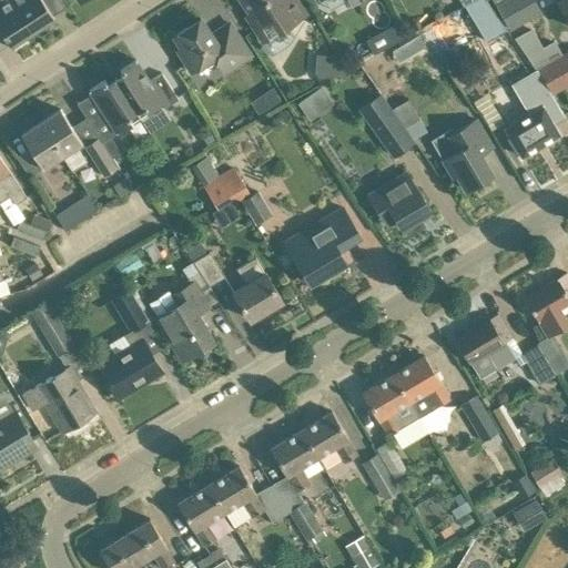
[(0,0),(0,28),(11,46),(32,31),(12,0),(0,0)]
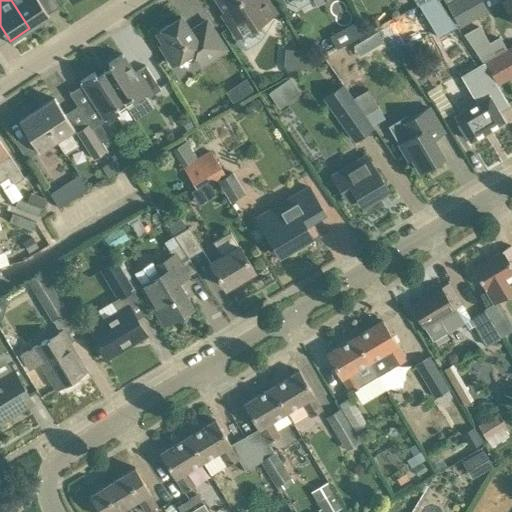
[(11,0),(29,28),(49,15),(39,0),(11,0)]
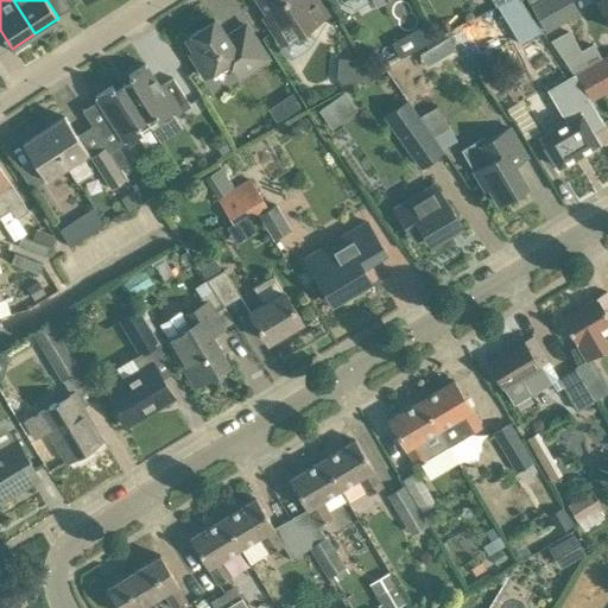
[(258,0),(267,14),(264,17),(283,44),(328,14),(317,0),(258,0)]
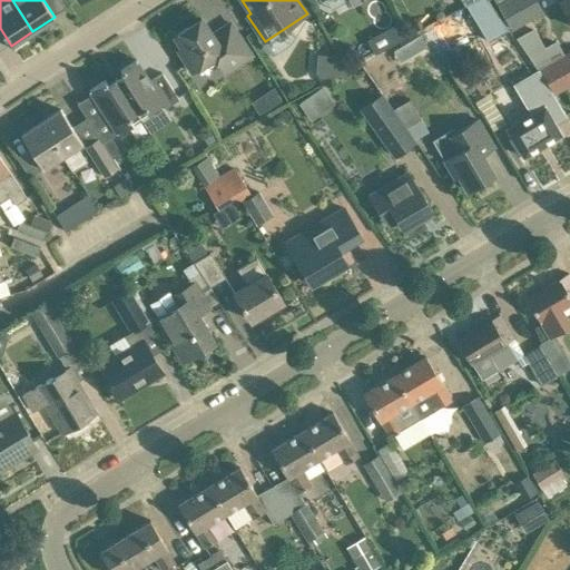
[(475,0),(467,6),(468,7),(472,15),(490,5),(487,0),(475,0)]
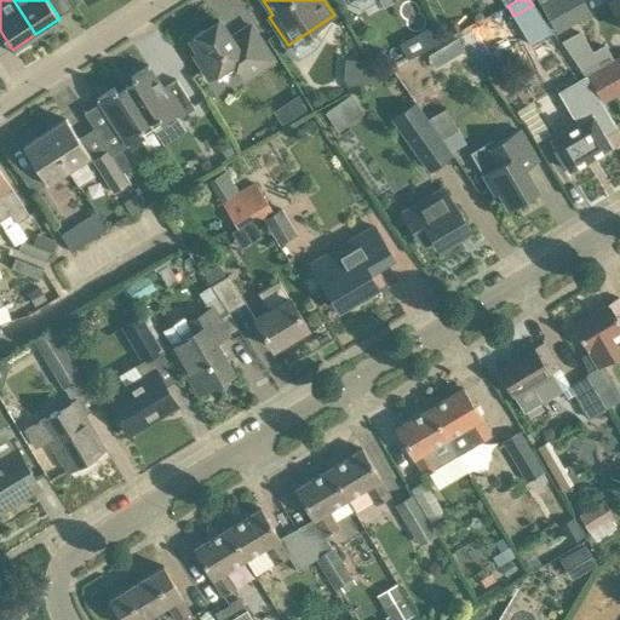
[(583,0),(537,0),(555,30),(589,10),(583,0)]
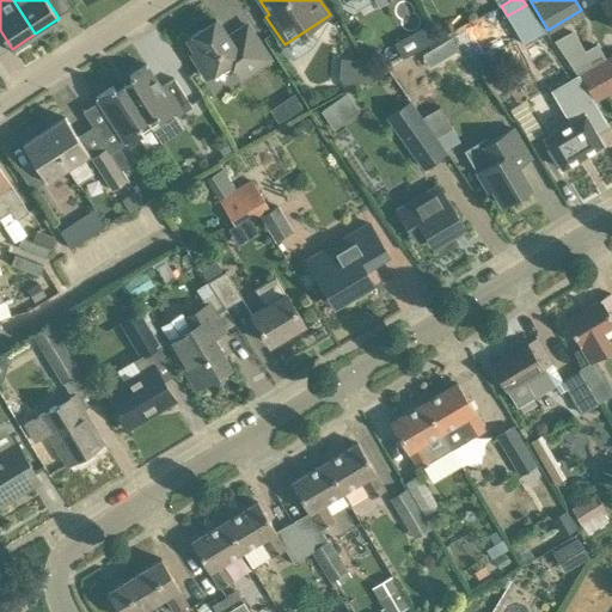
[(611,0),(603,0),(601,0),(611,18),(611,0)]
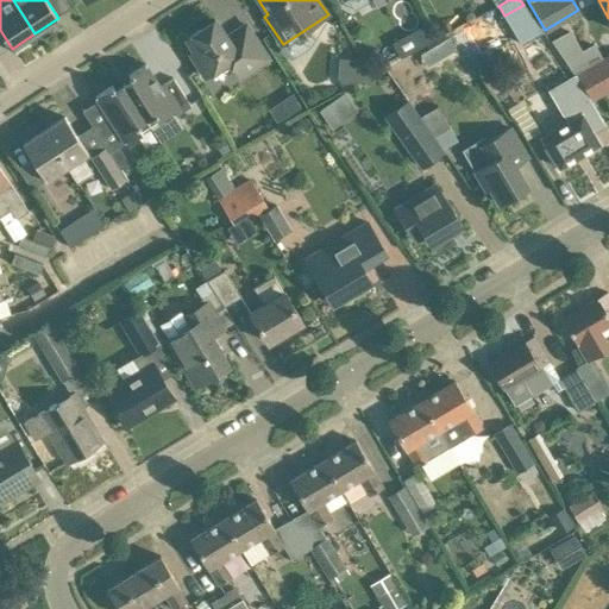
[(190,52),(203,73),(206,76),(223,66),(225,69),(232,66),(239,77),(268,58),(246,25),(227,37),(215,19),(187,37),(195,50),(190,52)]
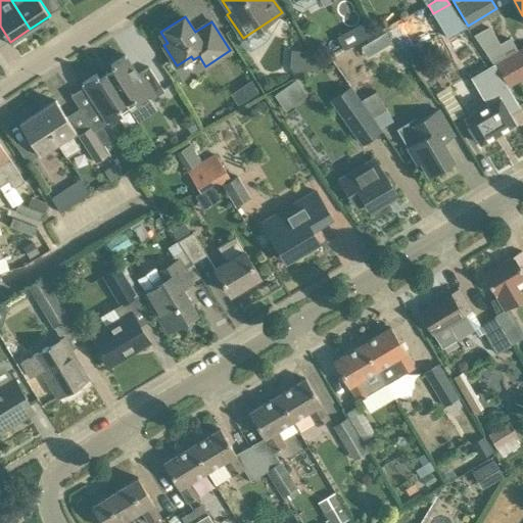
[(489,27),(474,35),(492,61),(516,48),(510,38),(500,44),(489,27)]
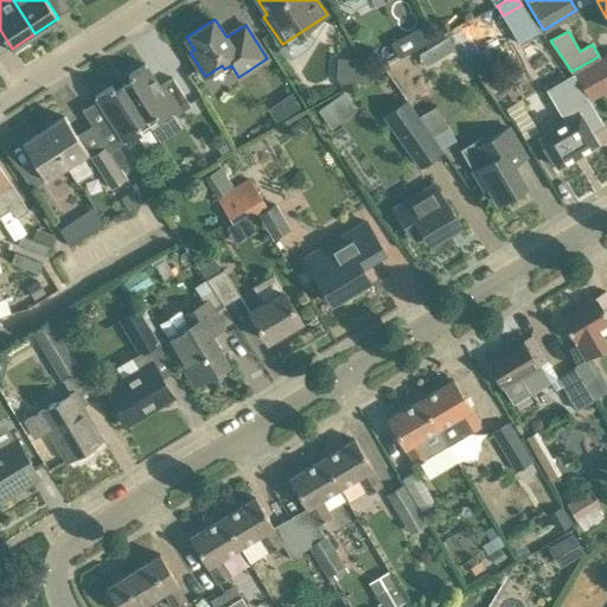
[(447,36),(434,44),(432,45),(439,58),(455,49),(447,36)]
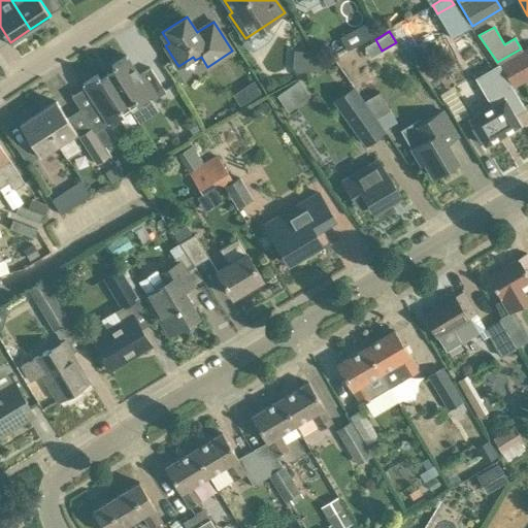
[(527,46),(499,63),(513,86),(527,76),(527,46)]
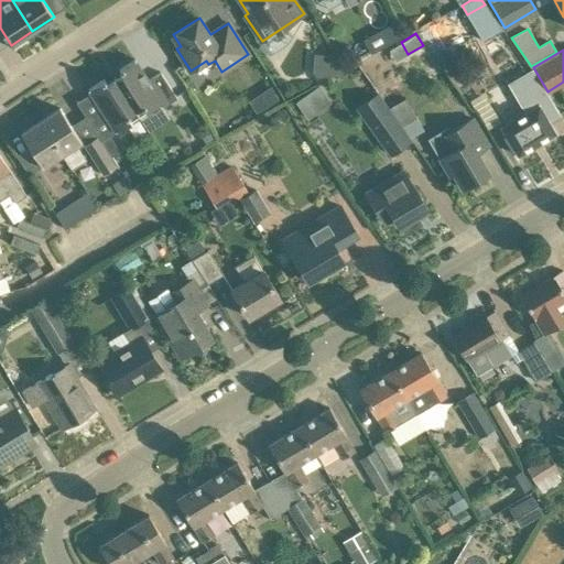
[(316,67),(332,68),(333,55),(317,54),(316,67)]
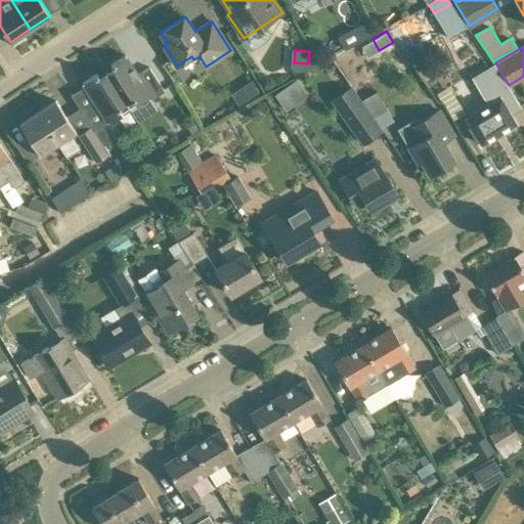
[(114,68),(106,73),(129,107),(149,94),(153,98),(165,91),(149,67),(138,74),(126,54),(111,64),(114,68)]
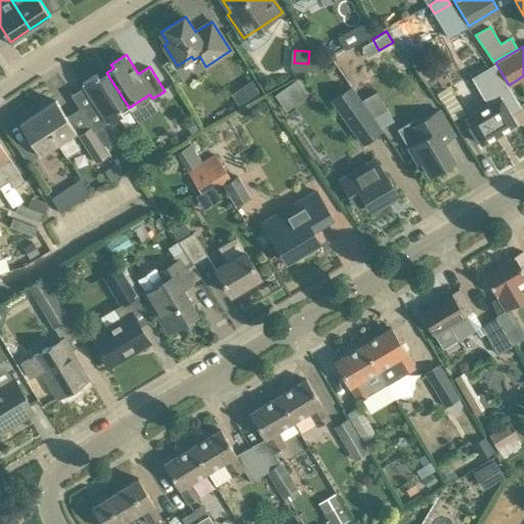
[(473,112),(465,117),(470,126),(468,127),(476,141),(479,140),(481,143),(481,144),(517,123),(511,113),(522,106),(509,85),(495,62),(471,77),(486,101),(487,103),(473,112)]
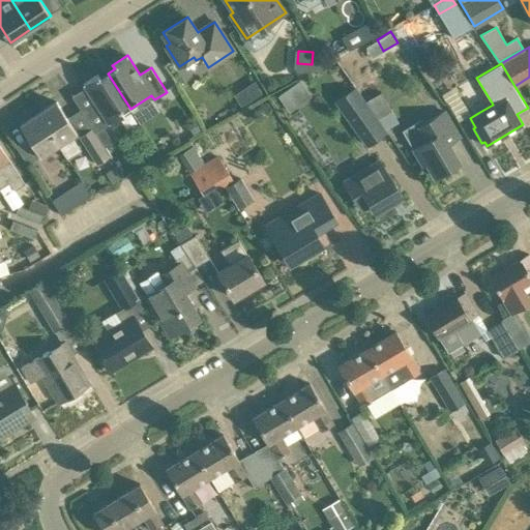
[(96,105),(83,113),(92,127),(93,129),(95,133),(130,109),(108,74),(100,78),(98,74),(83,84),(96,105)]
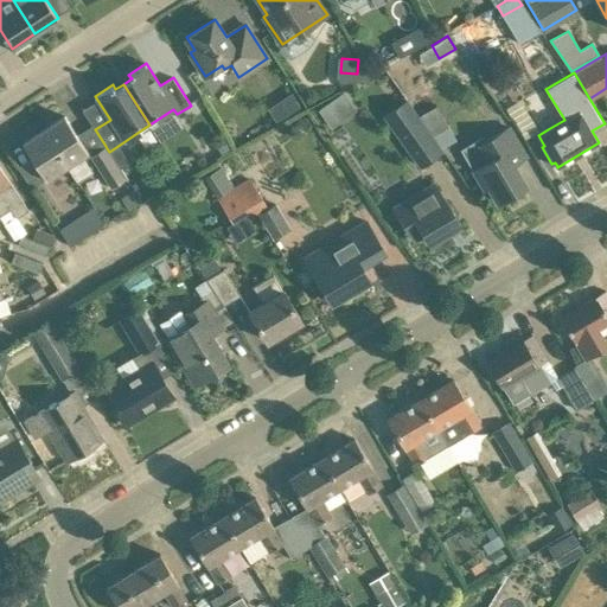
[(292,94),(280,102),(287,114),(300,106),(292,94)]
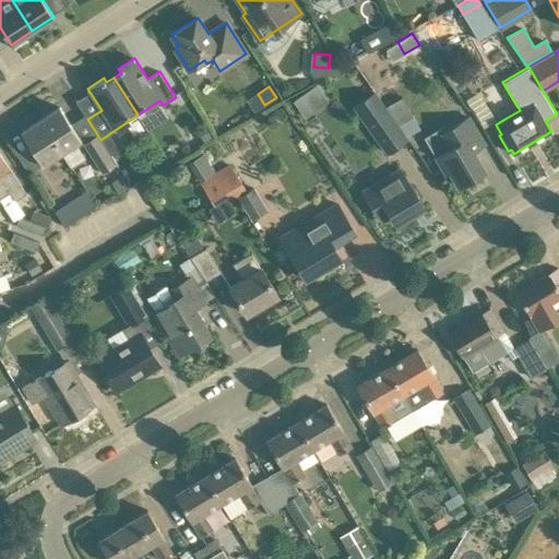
[(373,90),(352,105),(385,153),(407,138),(373,90)]
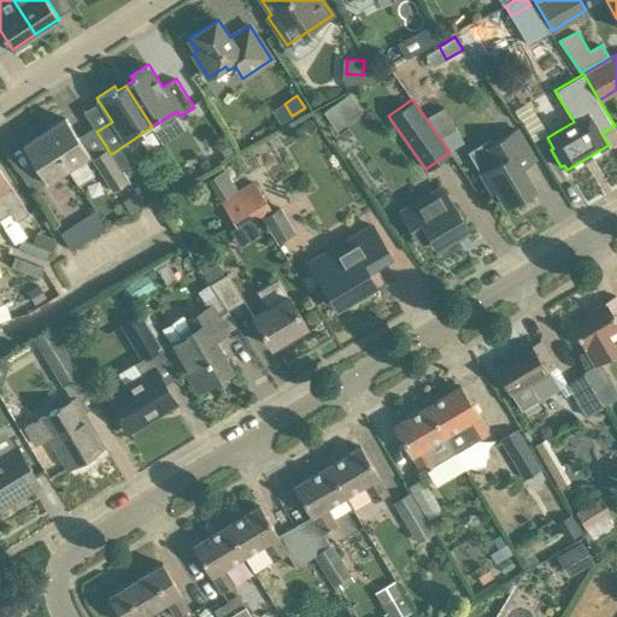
[(45,131),(68,168),(77,183),(92,174),(82,159),(89,154),(65,117),(45,131)]
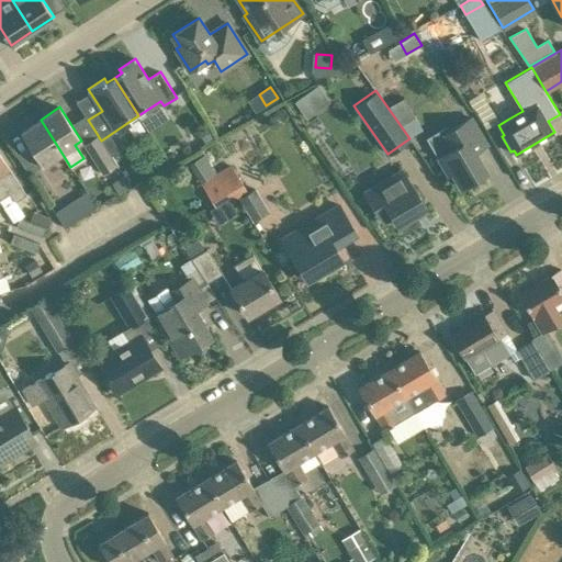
[(452,172),(461,187),(486,172),(474,152),(486,144),(475,125),(471,117),(446,133),(445,131),(428,139),(448,175),(452,172)]
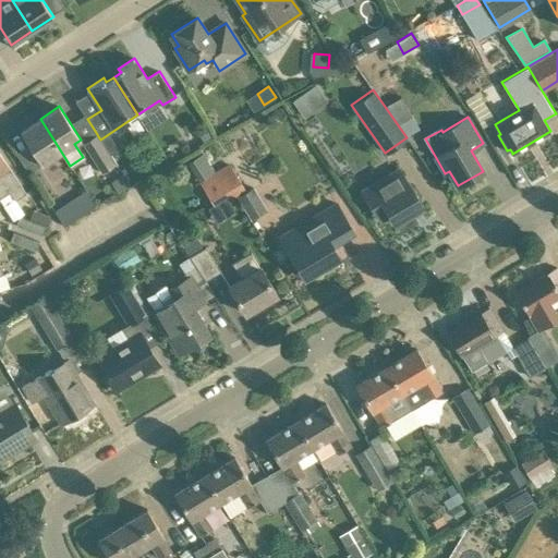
[(43,165),(61,152),(40,119),(21,131),(43,165)]
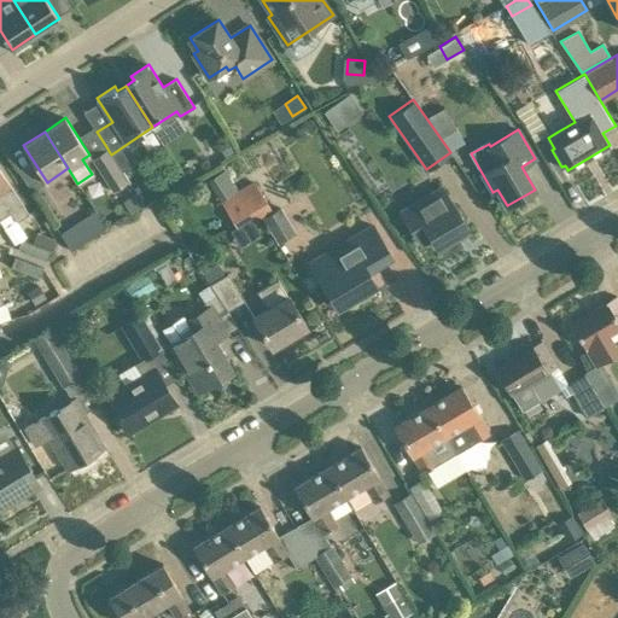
[(108,149),(92,159),(111,191),(128,180),(111,155),(109,151),(108,149)]
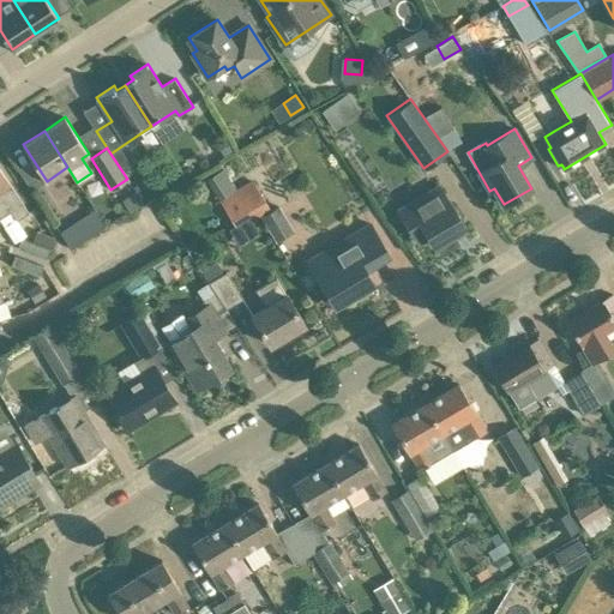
[(0,217),(11,210),(17,220),(29,212),(0,167),(0,217)]
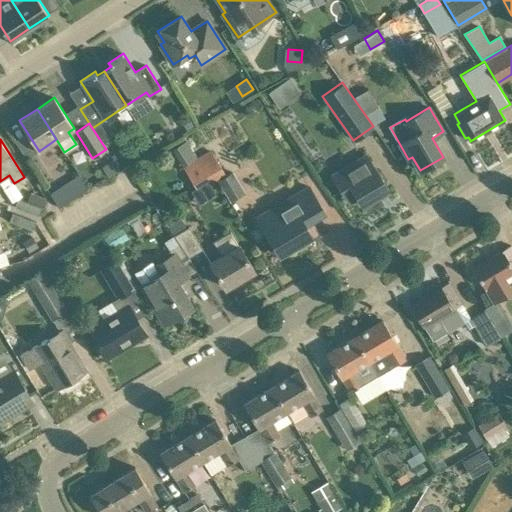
[(209,150),(197,157),(211,180),(223,173),(209,150)]
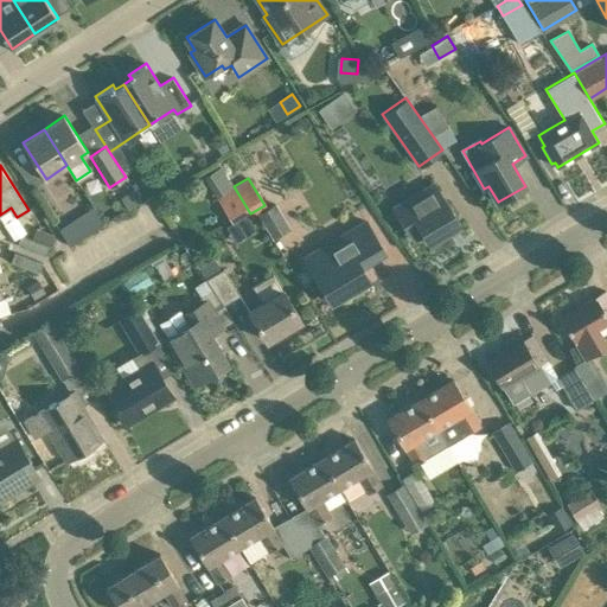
[(423,234),(429,243),(460,224),(445,198),(443,199),(435,185),(393,210),(411,242),(423,234)]
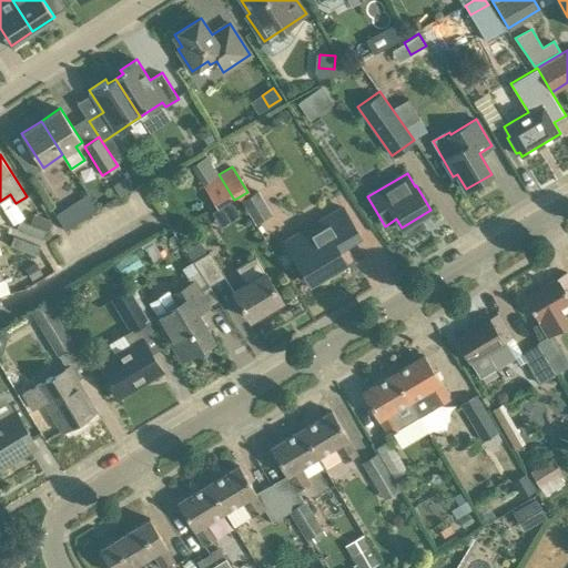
[(219,174),(202,184),(216,208),(211,210),(221,226),(239,215),(231,202),(234,200),(219,174)]
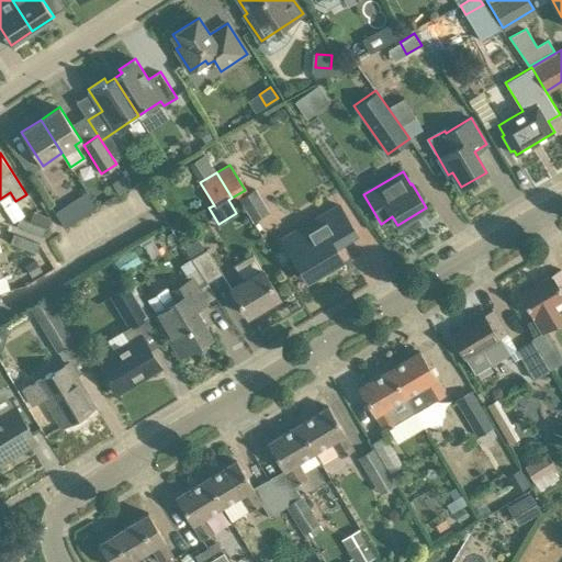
[(124,177),(112,184),(119,193),(130,186),(124,177)]
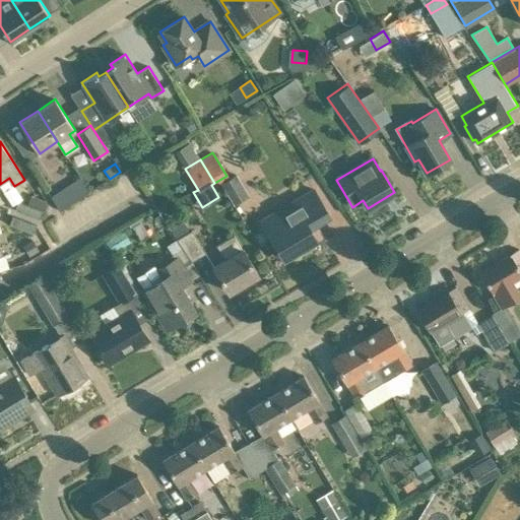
[(235,174),(221,183),(235,203),(248,195),(235,174)]
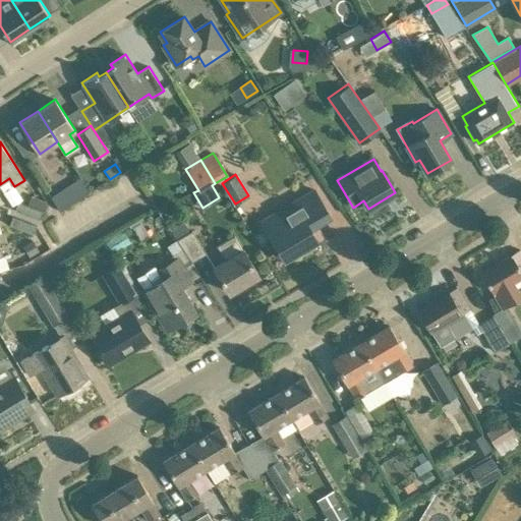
[(330,216),(314,189),(262,221),(284,259),(316,240),(309,228),(330,216)]
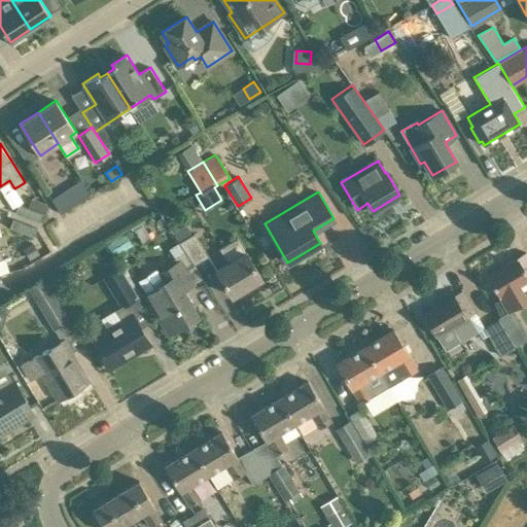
[(64,196),(54,202),(61,213),(71,207),(64,196)]
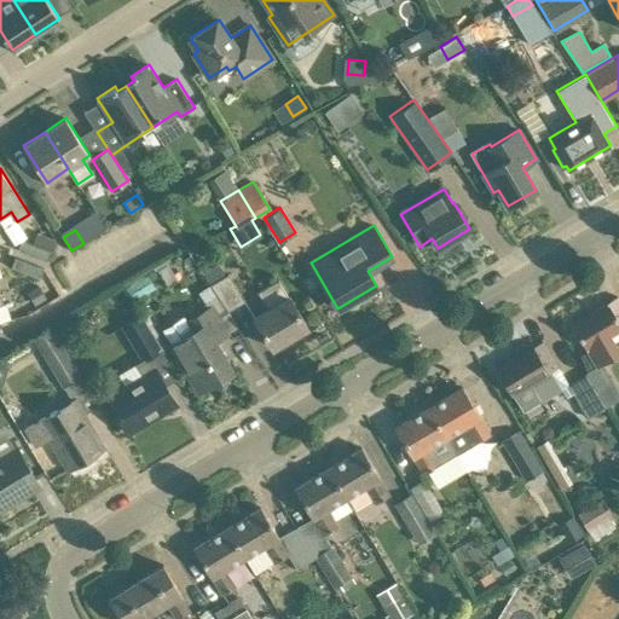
[(55,239),(36,232),(33,243),(51,250),(55,239)]
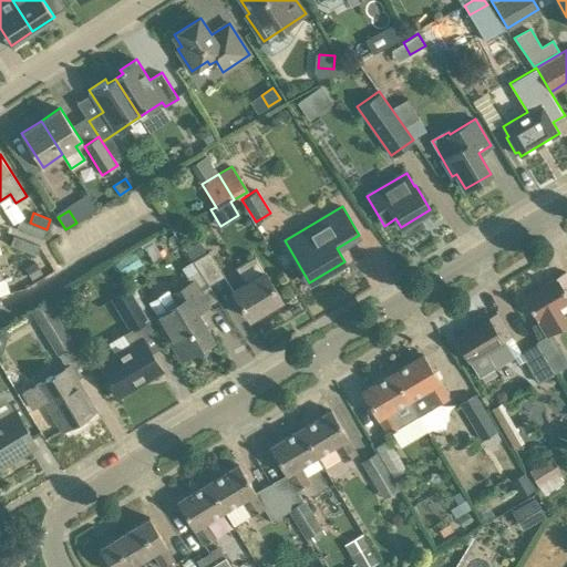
[(17,229),(42,239),(47,229),(30,223),(20,219),(17,229)]
